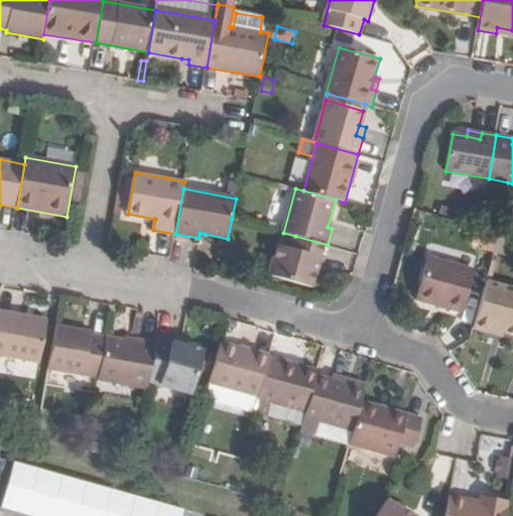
[(464,221),(466,213),(444,206),(441,214),(464,221)]
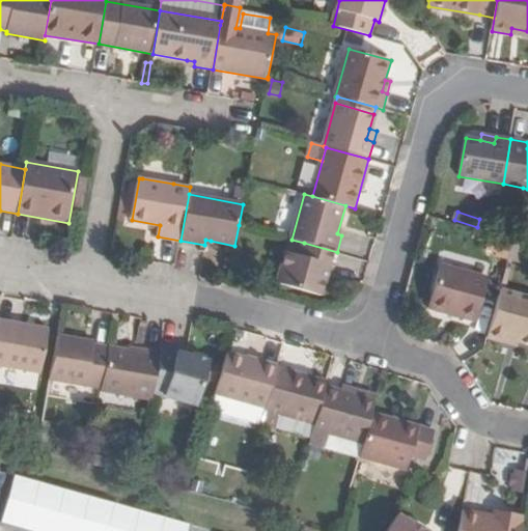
[(495,232),(496,223),(482,220),(480,228),(495,232)]
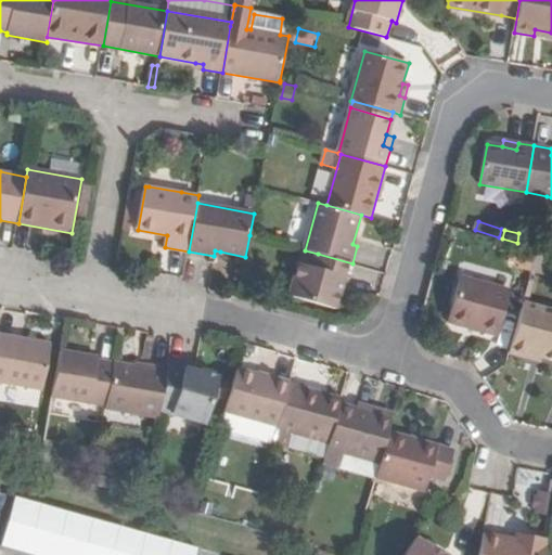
[(364,259),(381,263),(386,242),(370,239),(364,259)]
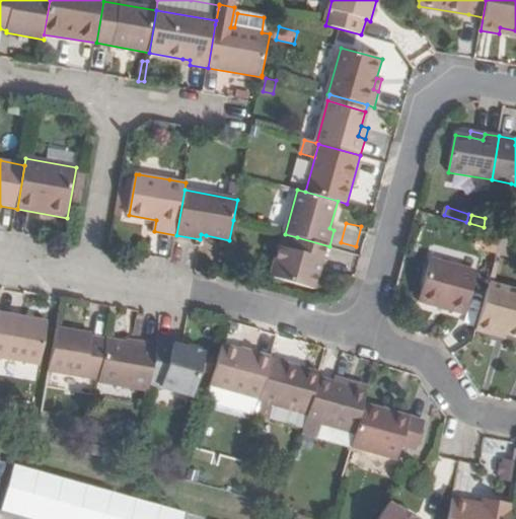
[(498,255),(503,235),(491,232),(486,251),(498,255)]
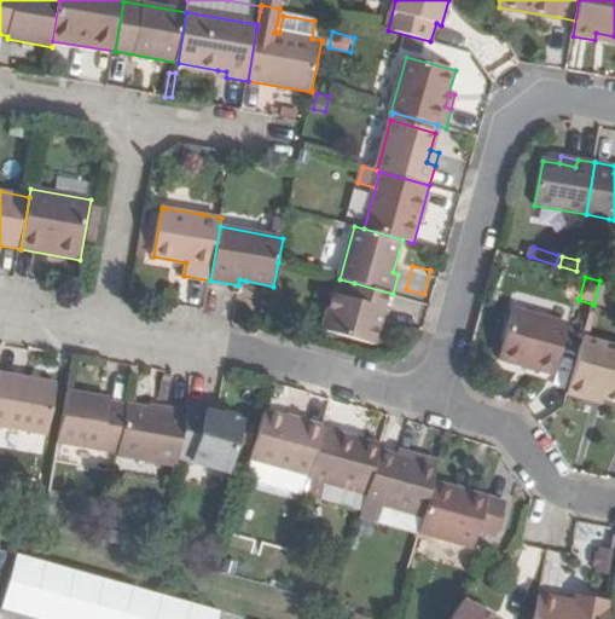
[(384,310),(388,311),(393,294),(354,283),(348,300),(332,295),(321,331),(375,346),(384,310)]
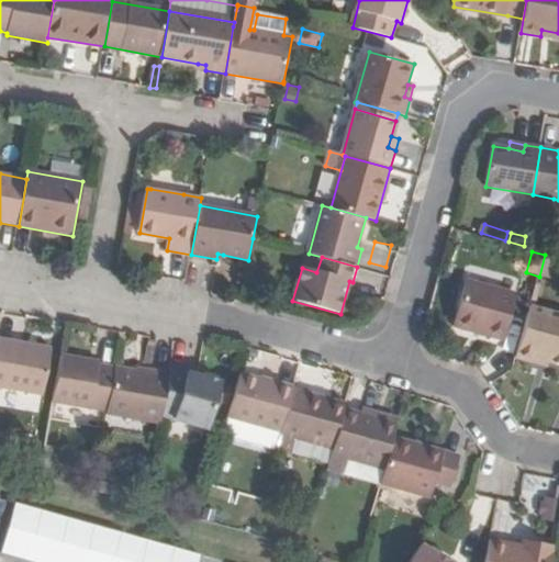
[(467,279),(454,325),(505,339),(518,294),(467,279)]
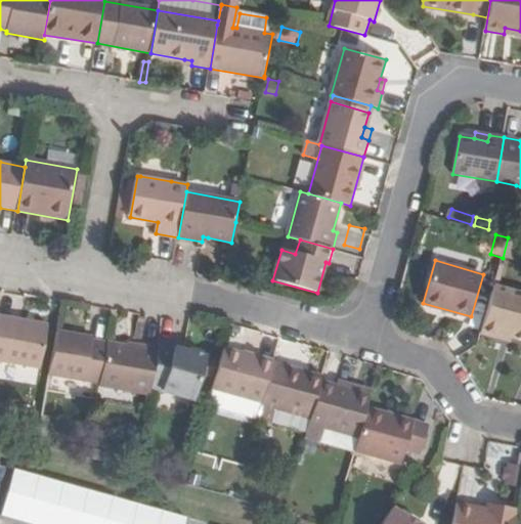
[(504,266),(501,266),(494,285),(498,287),(504,266)]
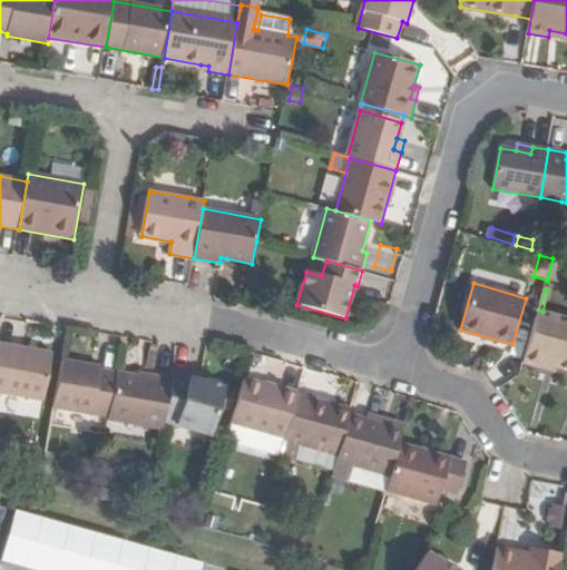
[(566,317),(543,312),(538,310),(525,361),(544,366),(545,362),(557,366),(566,367),(566,317)]
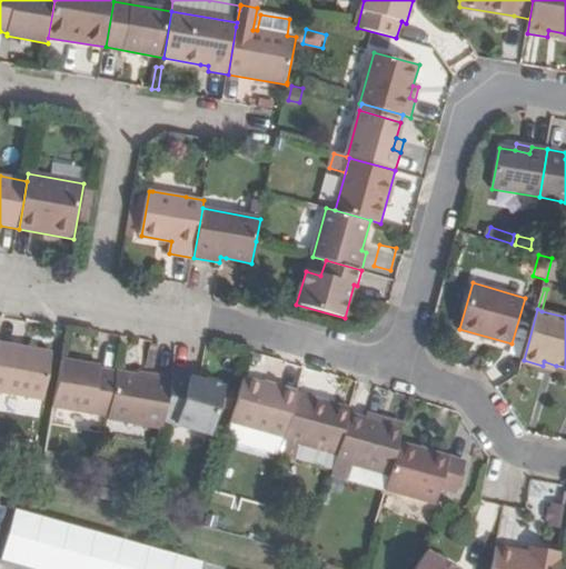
[(53,352),(0,342),(0,391),(46,400),(53,352)]
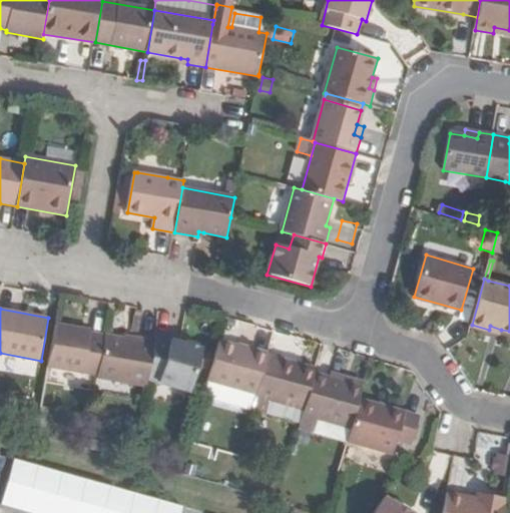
[(92,331),(57,325),(49,368),(99,376),(105,336),(92,334),(92,331)]
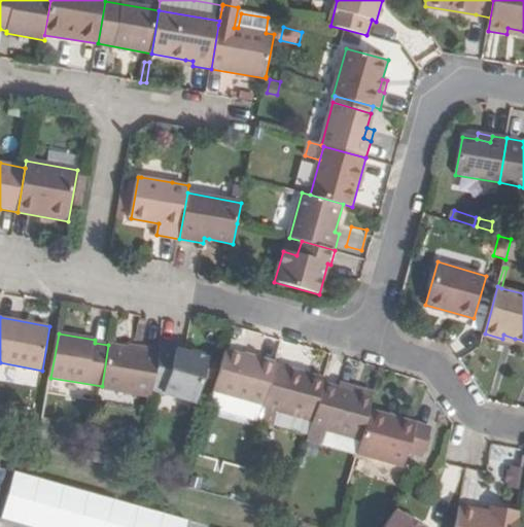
[(141,351),(108,345),(102,386),(101,389),(152,397),(153,390),(160,351),(142,348),(141,351)]
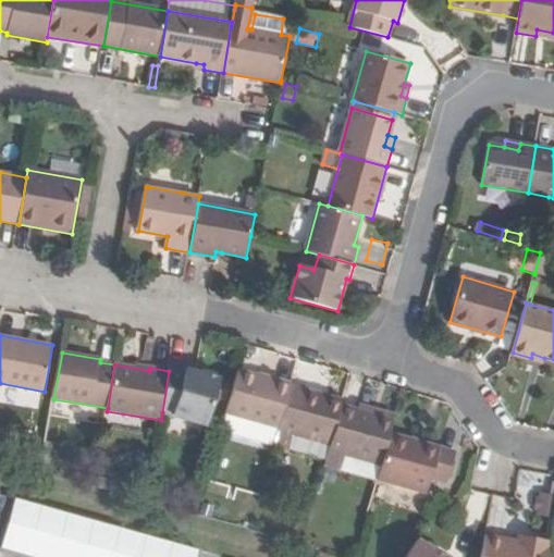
[(170,366),(169,371),(162,412),(208,425),(216,398),(221,380),(170,366)]
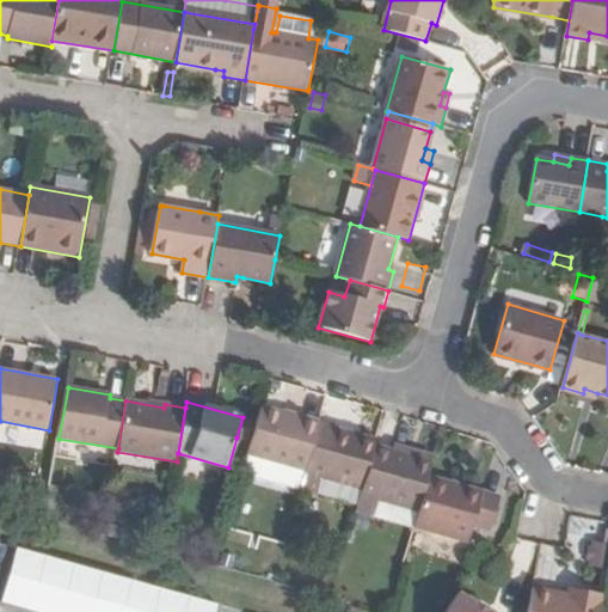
[(319,424),(262,409),(258,422),(252,442),(249,456),(251,457),(246,475),(301,490),(319,424)]
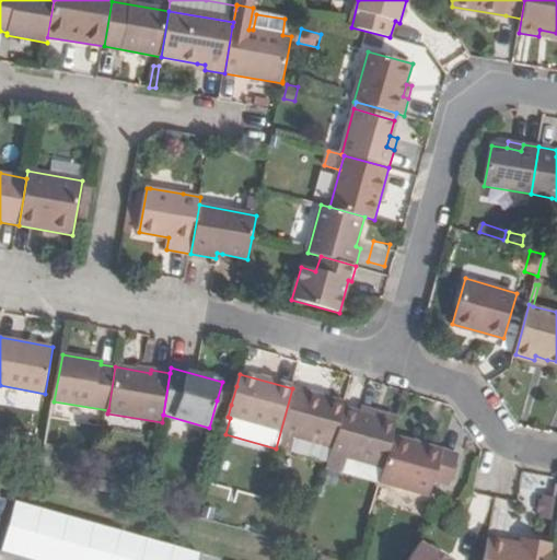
[(236,386),(222,382),(217,400),(231,405),(236,386)]
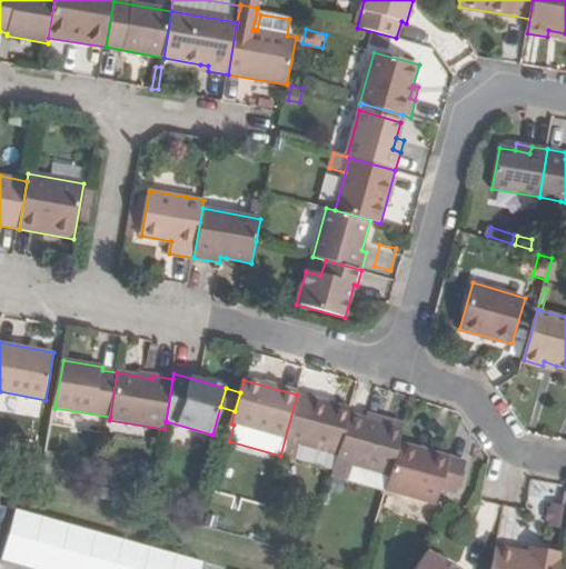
[(280,456),(280,457),(297,462),(298,460),(303,445),(339,455),(350,413),(351,407),(314,396),(298,392),(297,395),(280,456)]
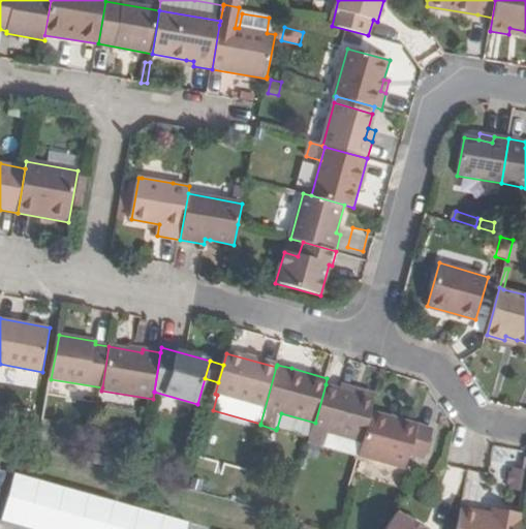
[(343,383),(342,389),(375,398),(376,393),(343,383)]
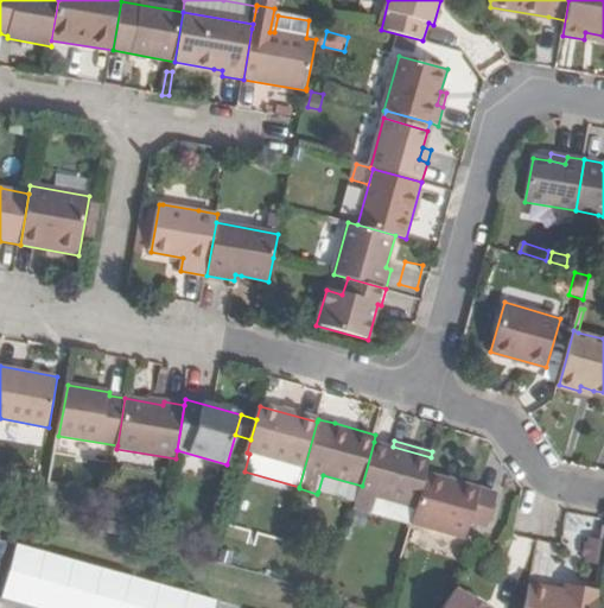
[(393,447),(374,442),(362,486),(356,502),(355,508),(372,513),(412,524),(415,512),(426,473),(431,457),(393,447)]
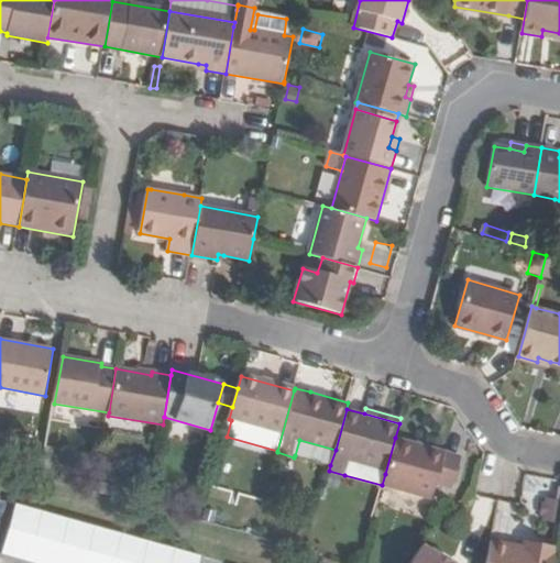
[(461,456),(395,438),(385,474),(382,485),(431,499),(436,484),(452,488),(461,456)]
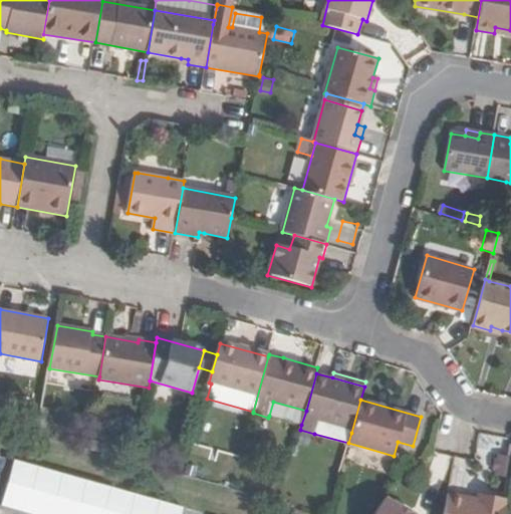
[(306,411),(273,402),(269,416),(301,425),(306,411)]
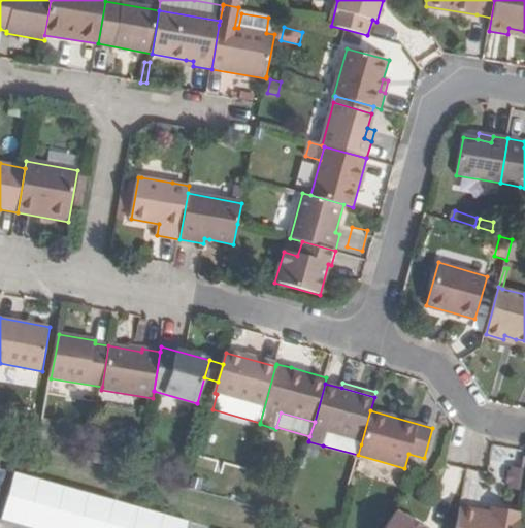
[(115,458),(93,453),(91,462),(111,467),(115,458)]
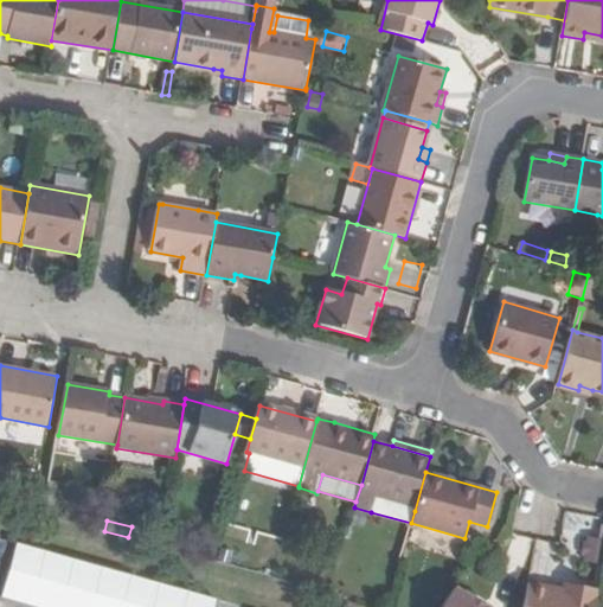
[(602,563),(602,538),(591,536),(584,557),(602,563)]
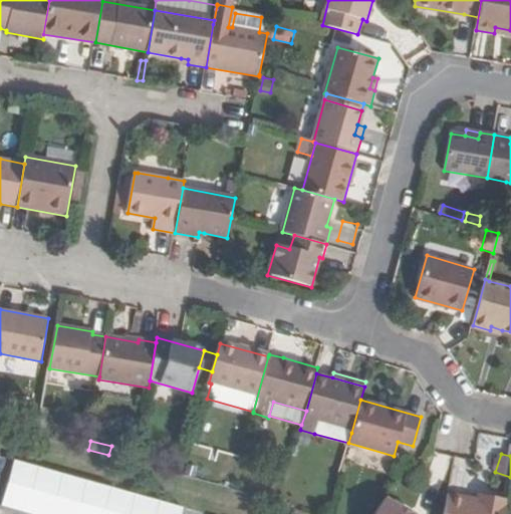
[(57,472),(46,513),(71,513),(81,478),(57,472)]
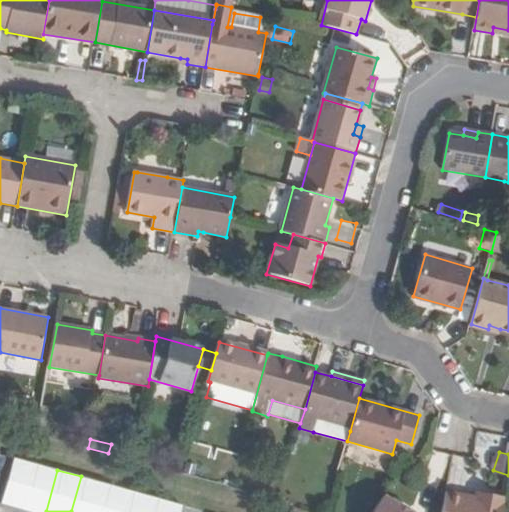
[(475,496),(476,491),(447,486),(446,491),(475,496)]
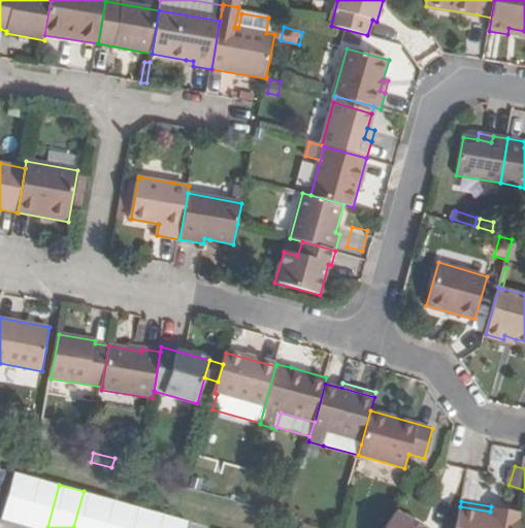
[(93,527),(106,527),(111,506),(99,503),(93,527)]
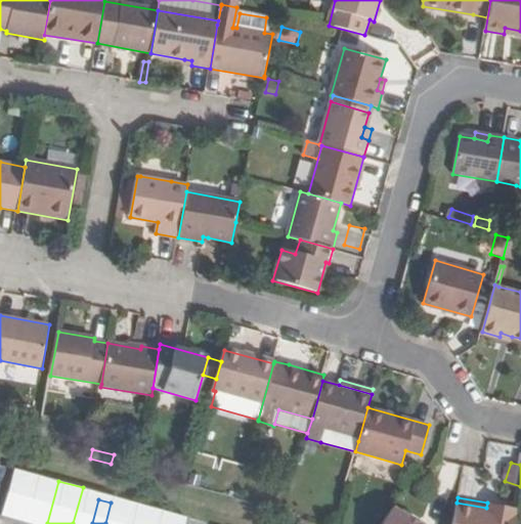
[(457,503),(452,523),(514,523),(518,509),(497,505),(487,503),(486,508),(457,503)]
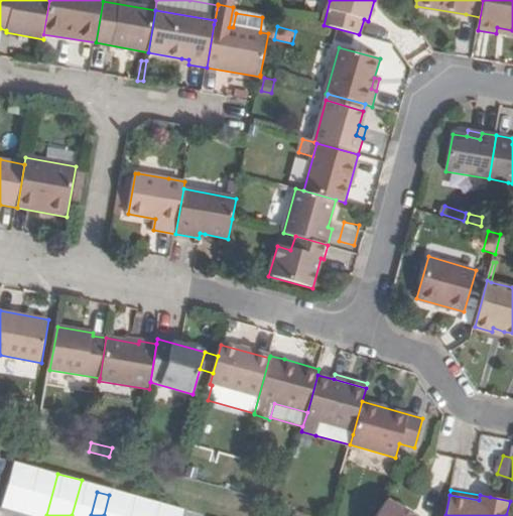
[(413,515),(387,500),(376,515),(413,515)]
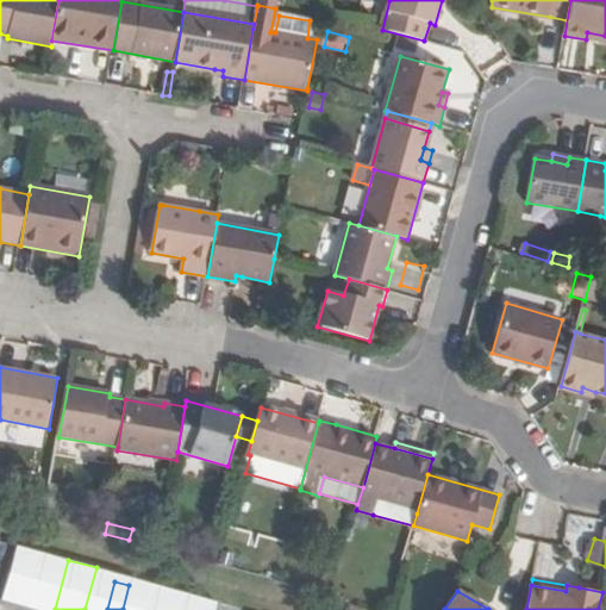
[(137,609),(194,609),(195,609),(142,595),(137,609)]
